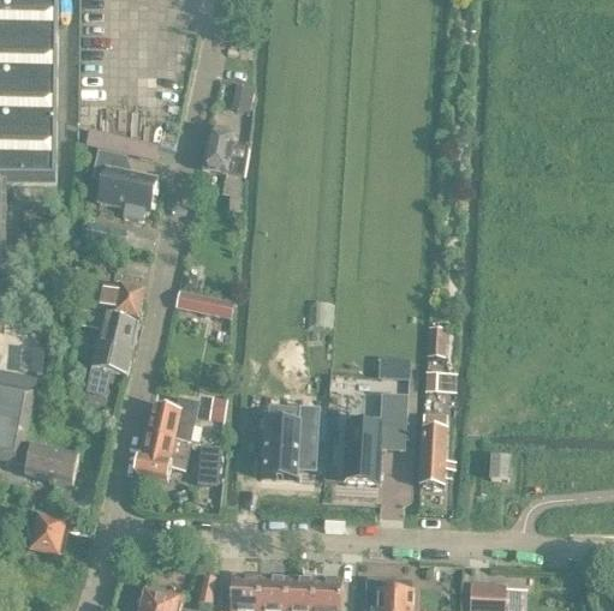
[(58,181),(59,0),(0,0),(0,261),(4,262),(5,181),(58,181)]
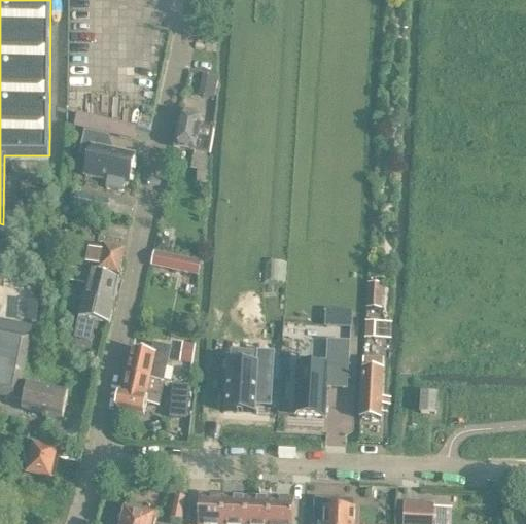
[(215,83),(218,72),(202,69),(199,85),(198,91),(212,93),(214,94),(215,83)]
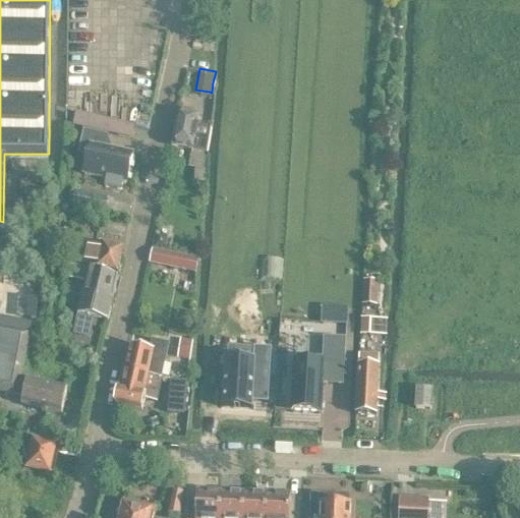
[(172,142),(208,149),(213,124),(198,122),(199,112),(178,108),(172,142)]
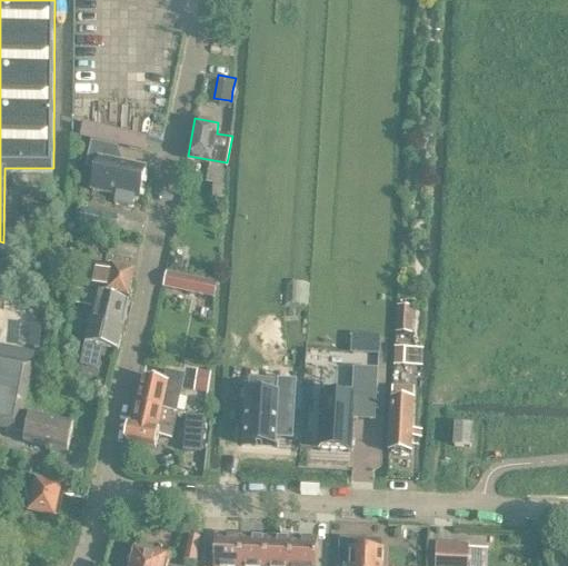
[(83,119),(80,132),(146,147),(149,133),(83,119)]
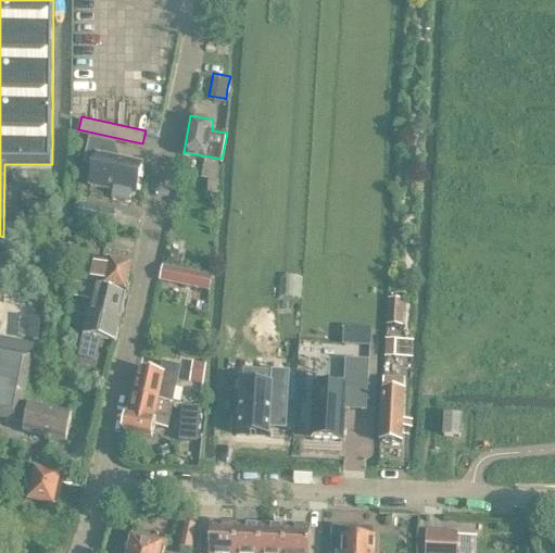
[(136,191),(142,160),(113,153),(115,140),(90,135),(85,160),(96,162),(91,183),(115,187),(114,196),(130,199),(131,191),(136,191)]
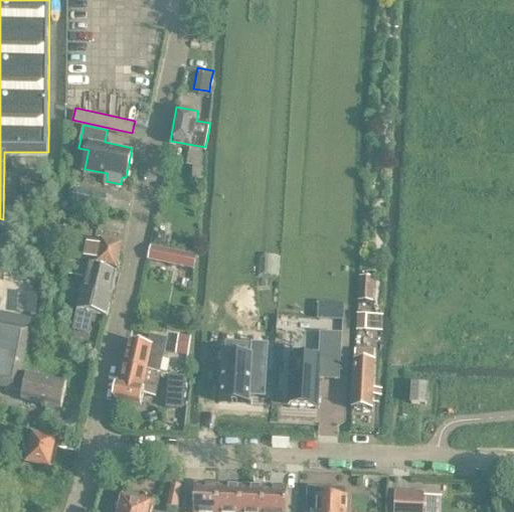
[(74,185),(72,197),(104,204),(107,192),(74,185)]
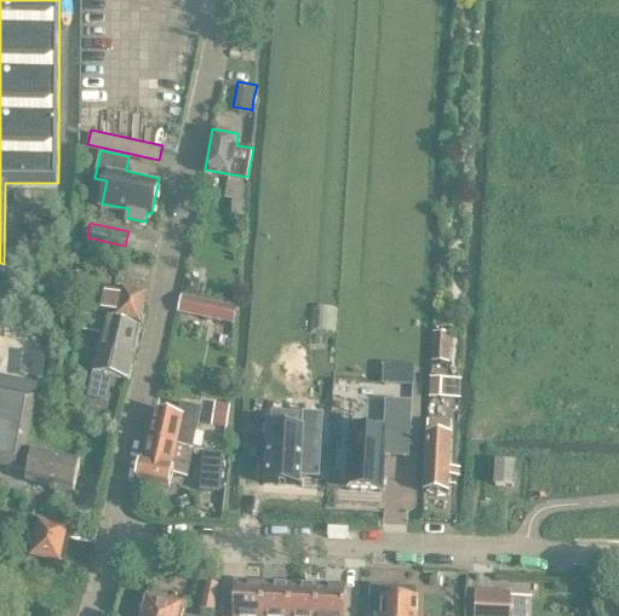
[(188,276),(184,289),(198,292),(199,283),(195,278),(188,276)]
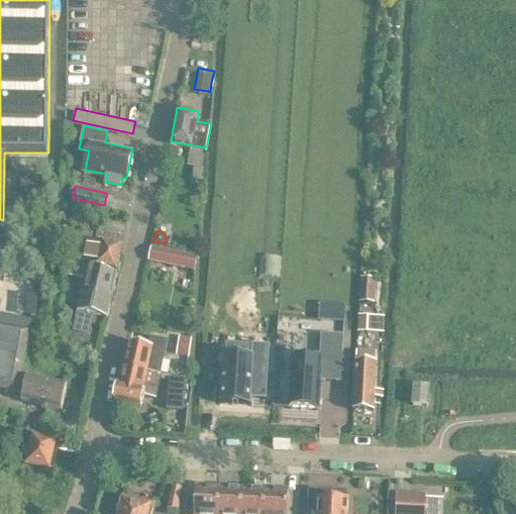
[(73,273),(86,275),(79,307),(77,318),(92,321),(95,311),(107,313),(112,292),(116,272),(122,244),(85,237),(80,262),(75,261),(73,273)]
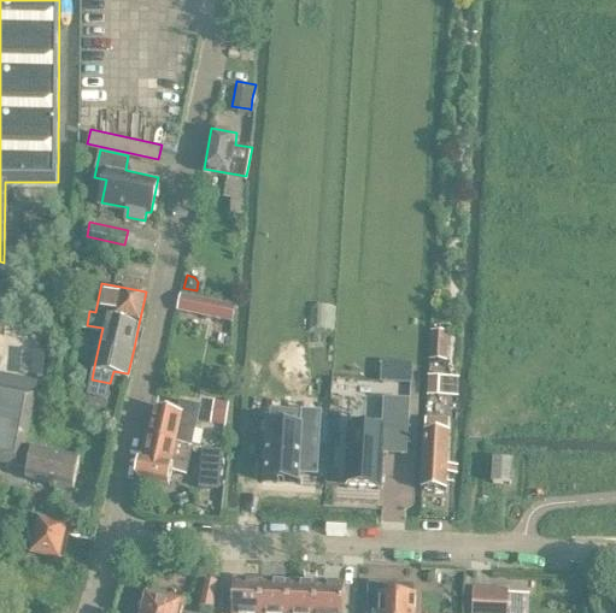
[(181,292),(179,307),(233,319),(236,304),(181,292)]
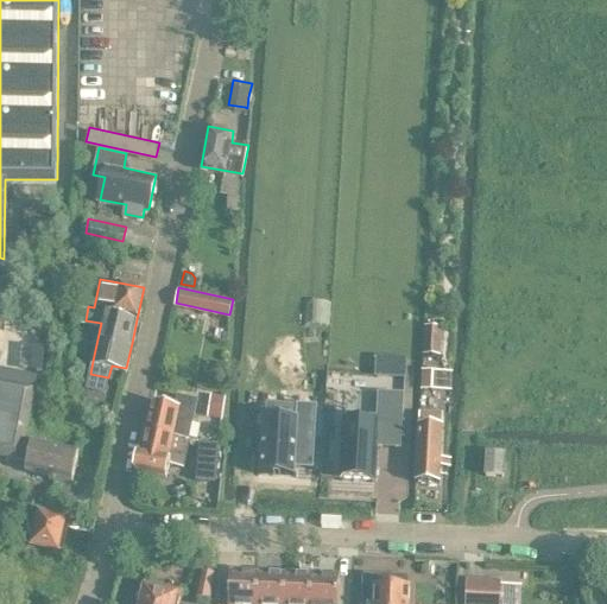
[(441,350),(442,322),(438,322),(424,320),(422,349),(428,349),(441,350)]
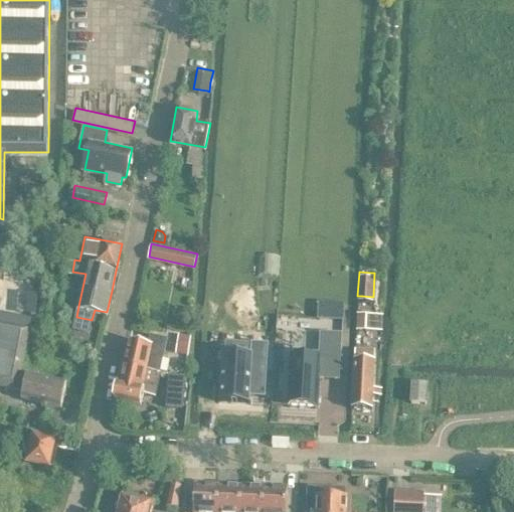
[(338,302),(337,320),(345,320),(346,302),(338,302)]
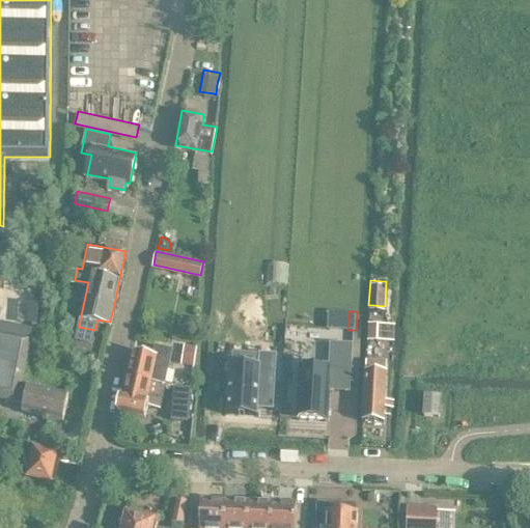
[(368,337),(378,338),(379,322),(369,321),(368,337)]
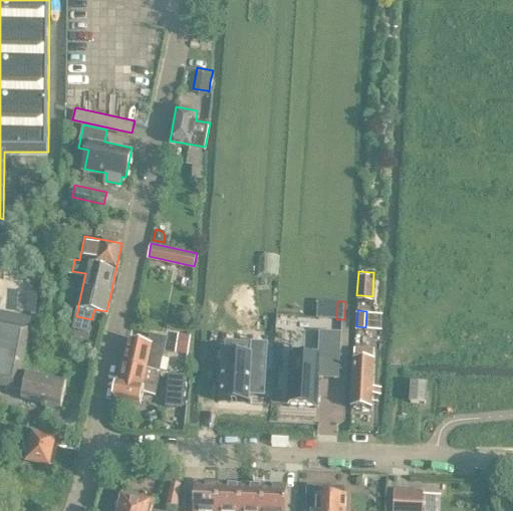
[(0,382),(23,388),(22,396),(42,400),(41,403),(46,404),(47,402),(61,405),(66,379),(38,373),(39,368),(22,365),(30,325),(0,318),(0,382)]
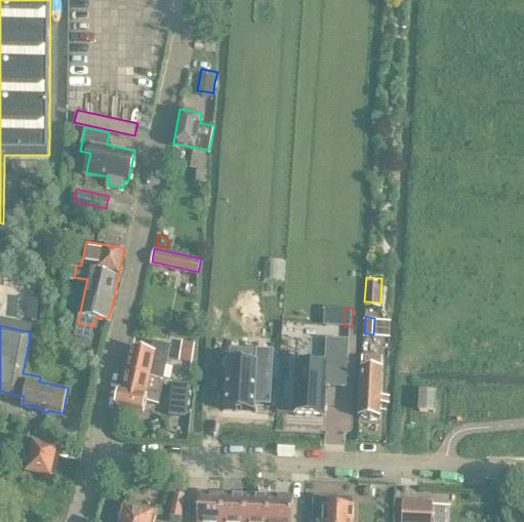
[(349,336),(326,335),(325,356),(304,355),(304,361),(296,361),(293,410),(324,411),(325,383),(346,384),(349,336)]
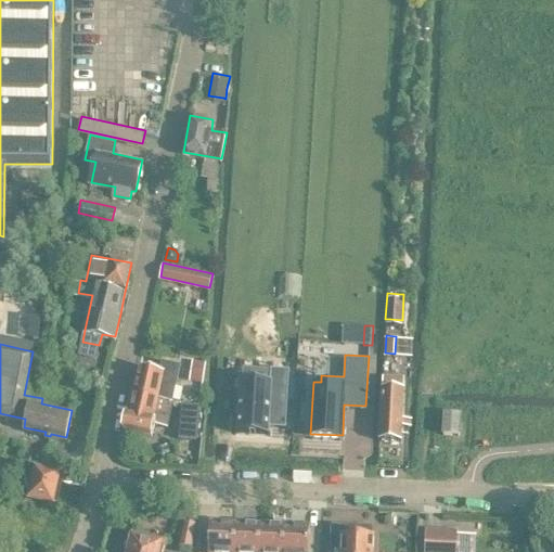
[(137,364),(131,390),(174,399),(181,364),(167,361),(165,370),(137,364)]
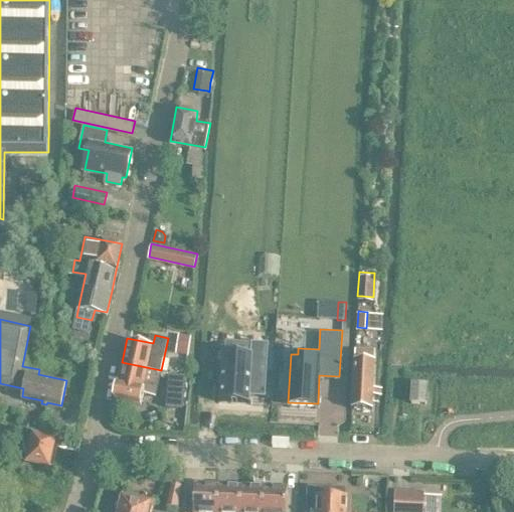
[(222,350),(219,399),(249,401),(250,388),(263,388),(263,394),(265,394),(269,341),(251,340),(250,352),(222,350)]
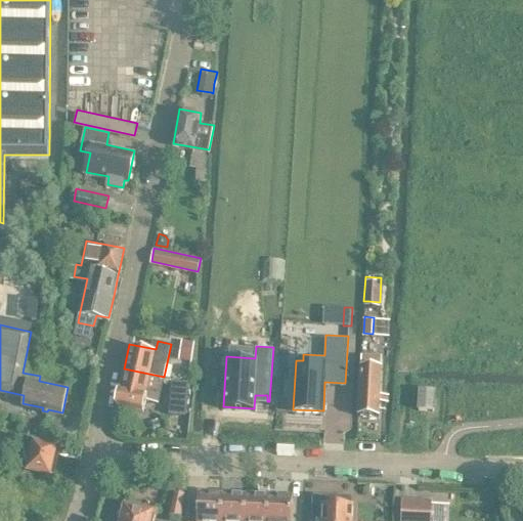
[(358,413),(379,414),(383,354),(361,353),(358,413)]
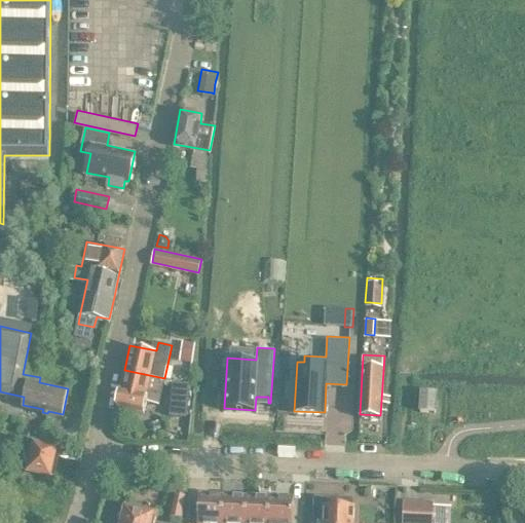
[(164,378),(124,370),(117,406),(144,411),(146,400),(158,403),(164,378)]
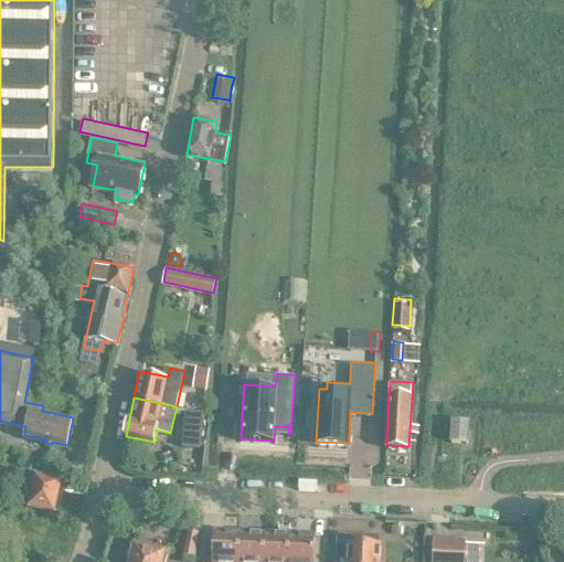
[(181,445),(200,446),(203,413),(185,412),(181,445)]
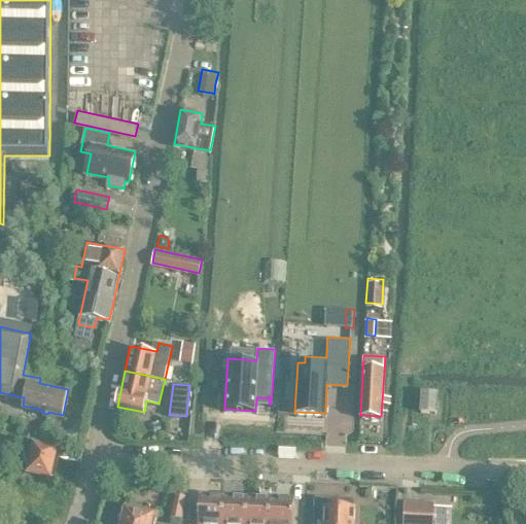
[(423,390),(422,410),(436,411),(439,391),(423,390)]
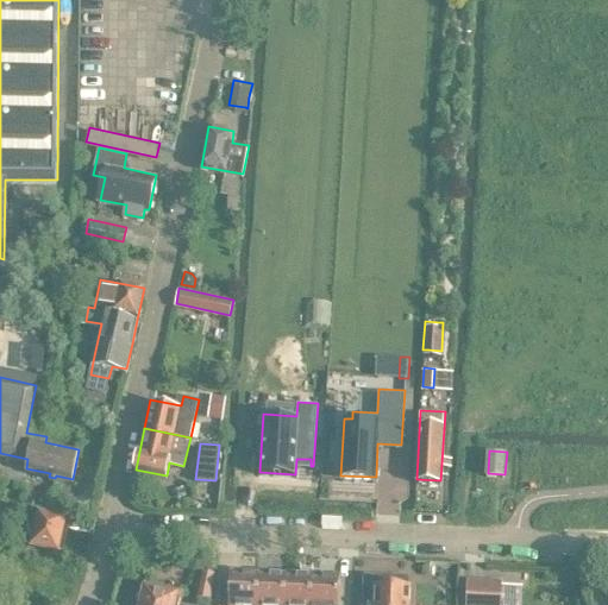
[(33,541),(57,546),(64,515),(41,510),(33,541)]
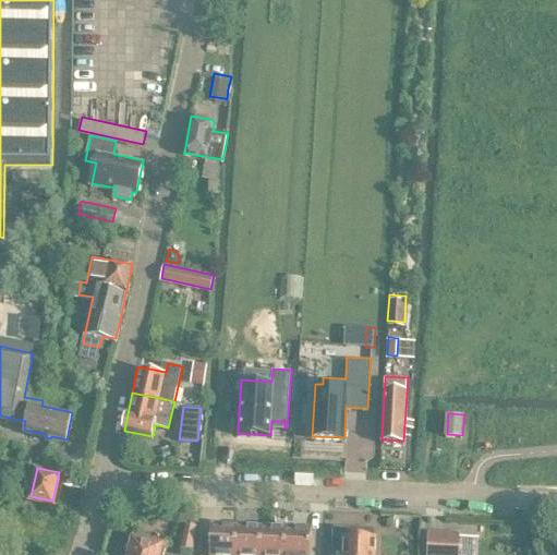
[(181,545),(193,547),(197,525),(186,522),(181,545)]
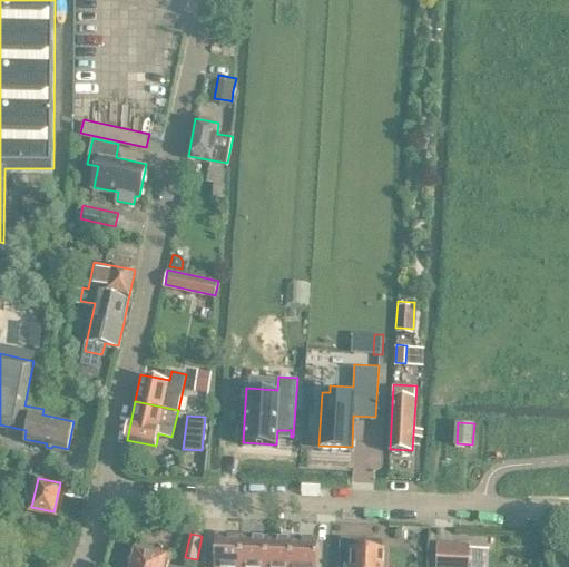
[(241,566),(242,535),(216,534),(215,566),(241,566)]
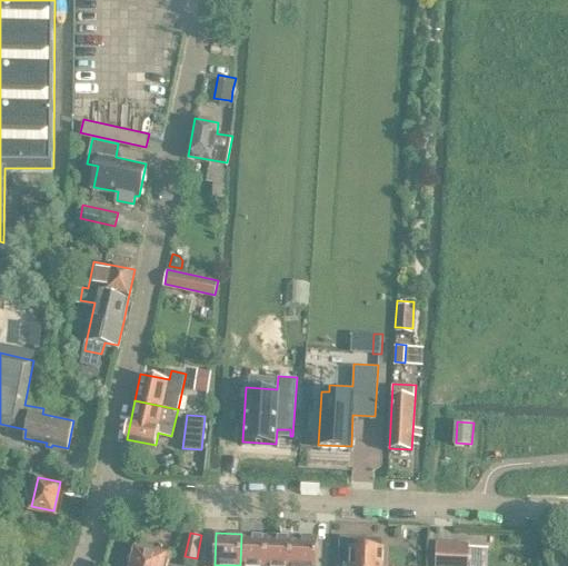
[(266,565),(267,535),(241,534),(240,565),(266,565)]
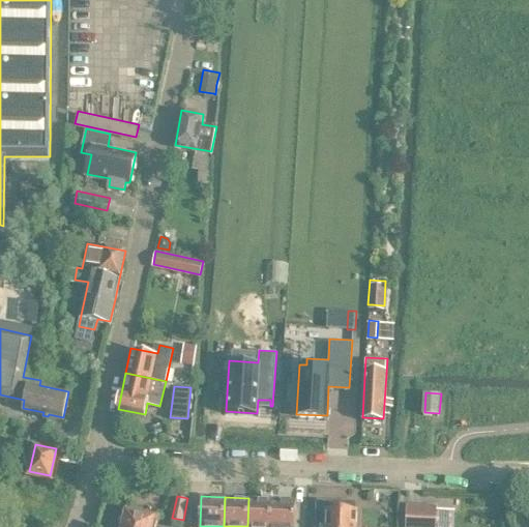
[(270,526),(272,499),(248,498),(247,526),(270,526)]
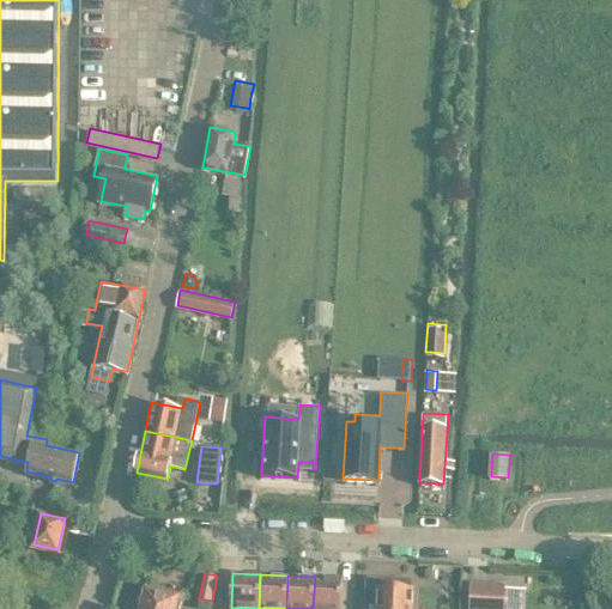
[(313,608),(340,608),(343,578),(315,577),(313,608)]
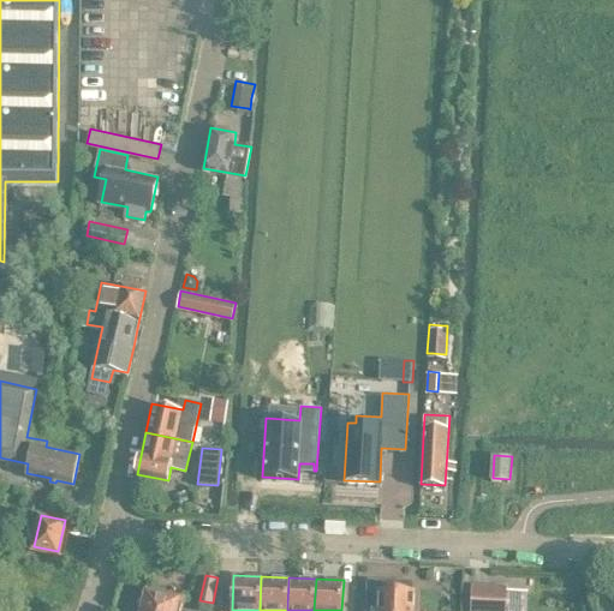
[(367,610),(413,610),(416,589),(412,589),(412,580),(369,579),(367,610)]
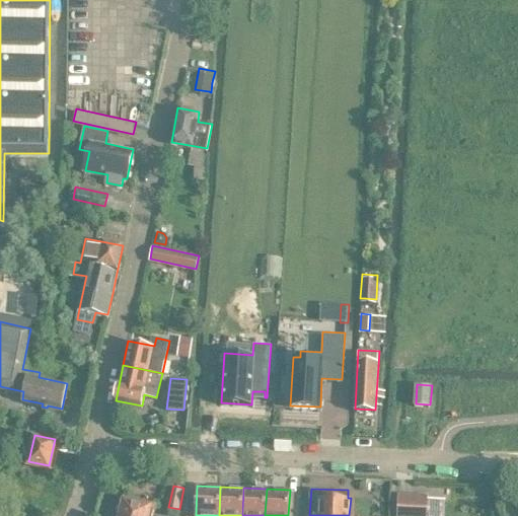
[(446,515),(448,495),(431,494),(430,515),(446,515)]
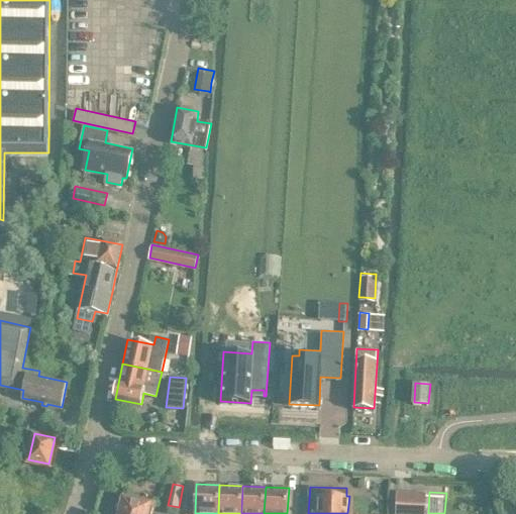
[(397,513),(424,513),(425,513),(426,494),(397,493),(397,513)]
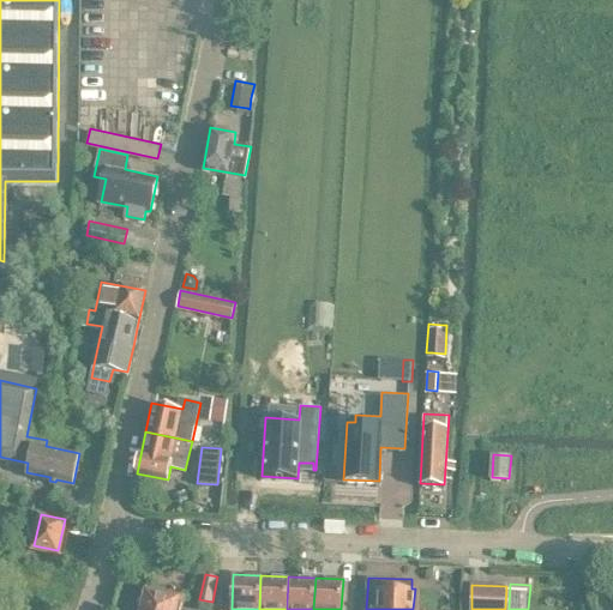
[(143,603),(142,609),(194,609),(182,608),(185,595),(146,586),(146,590),(142,592),(140,599),(143,603)]
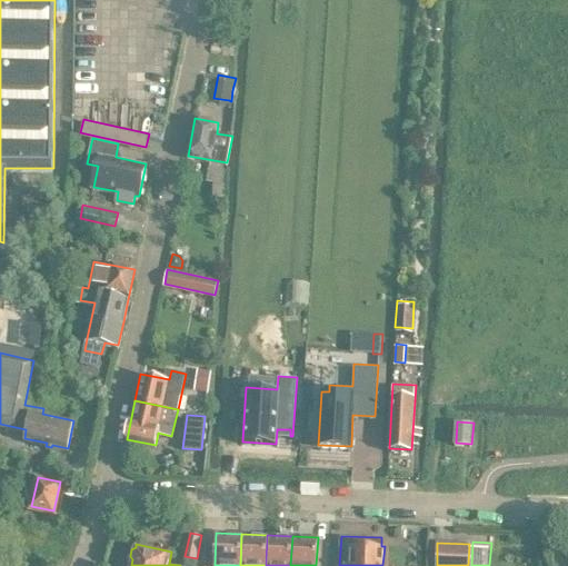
[(195,565),(208,565),(210,556),(198,554),(195,565)]
